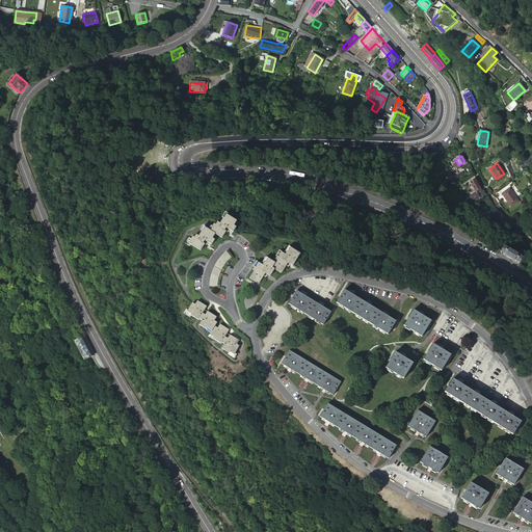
[(472,203),(486,194),(483,190),(482,190),(480,188),(481,187),(480,185),(479,186),(476,182),(475,180),(471,183),(476,190),(475,191),(475,192),(473,193),(468,196),(472,203)]
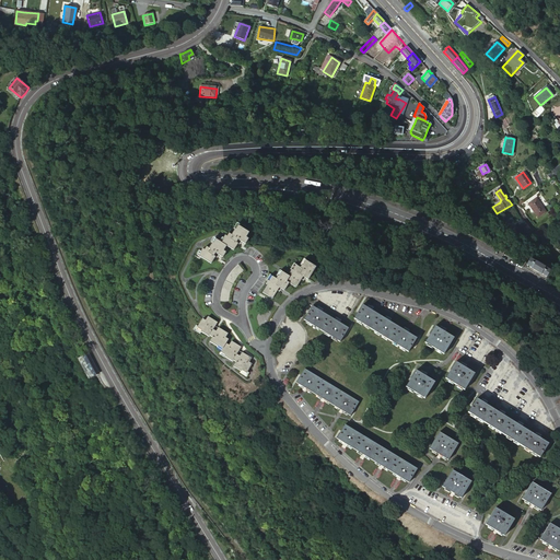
[(496,193),(491,195),(498,203),(500,202),(500,201),(501,200),(496,193)]
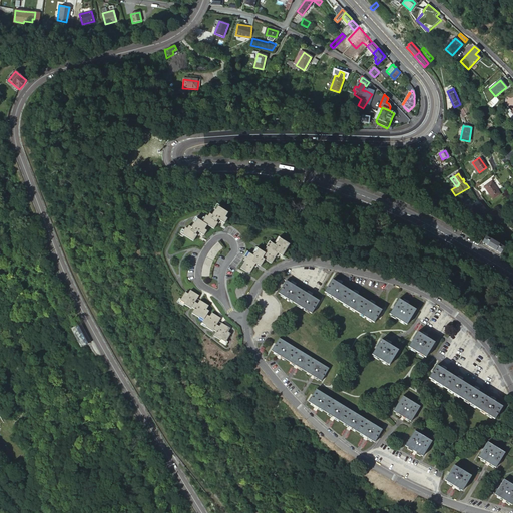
[(498,192),(491,182),(484,187),(491,197),(498,192)]
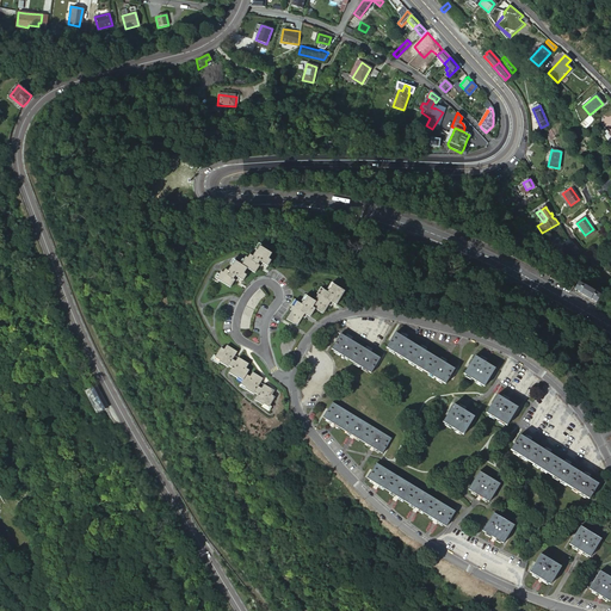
[(579,251),(571,242),(562,250),(574,263),(582,255),(581,253),(579,251)]
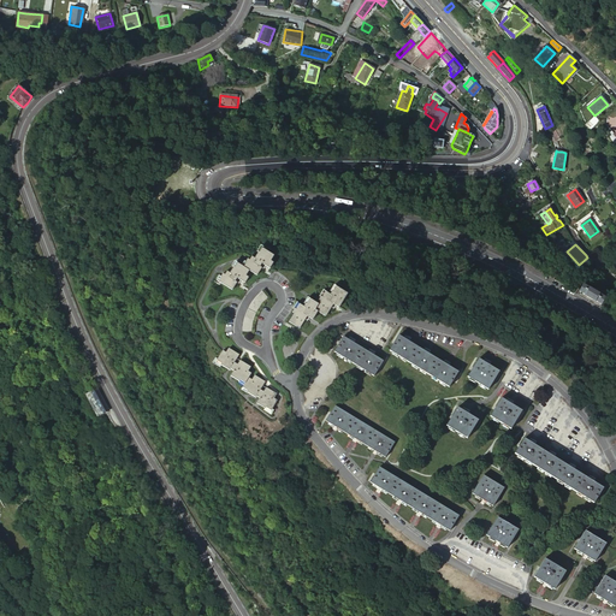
[(270,262),(273,258),(261,250),(259,254),(254,260),(250,258),(248,261),(247,260),(242,267),(237,264),(235,267),(234,266),(229,273),(226,272),(224,274),(223,273),(219,278),(220,279),(218,283),(231,291),(236,284),(234,282),(236,278),(243,283),(244,283),(247,279),(243,277),(248,270),(256,274),(260,268),(259,268),(261,265),(267,267),(270,270),(272,264),(270,262)]
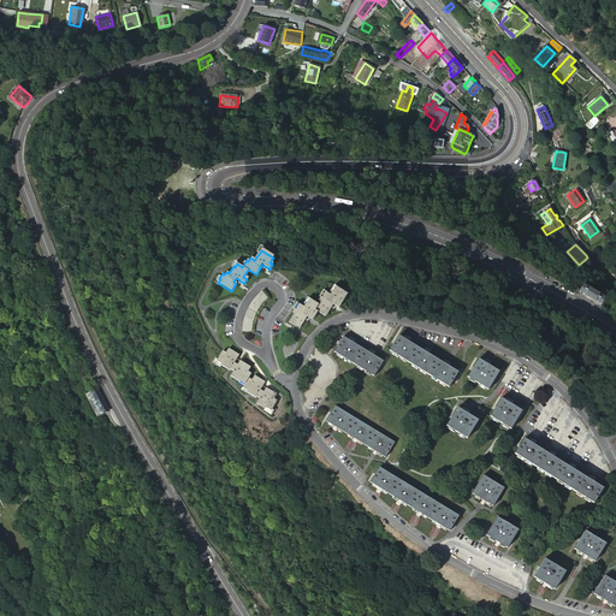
[(600,304),(598,308),(599,308),(602,309),(609,296),(606,295),(604,297),(584,285),(580,291),(579,292),(600,304)]
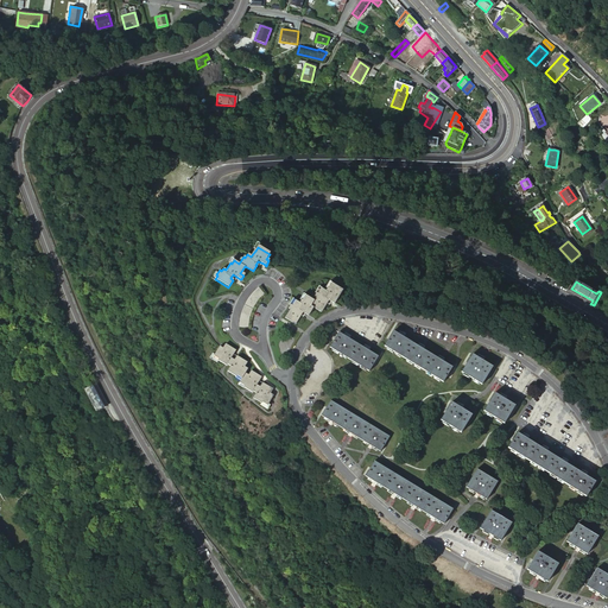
[(306,315),(309,317),(314,309),(321,312),(328,299),(330,302),(341,293),(341,291),(330,284),(329,287),(327,286),(324,290),(322,287),(318,293),(316,292),(314,296),(316,297),(314,302),(305,297),(303,302),(301,302),(299,304),(295,303),(292,308),(290,306),(289,310),(290,311),(285,320),(296,325),(303,314),(306,315)]
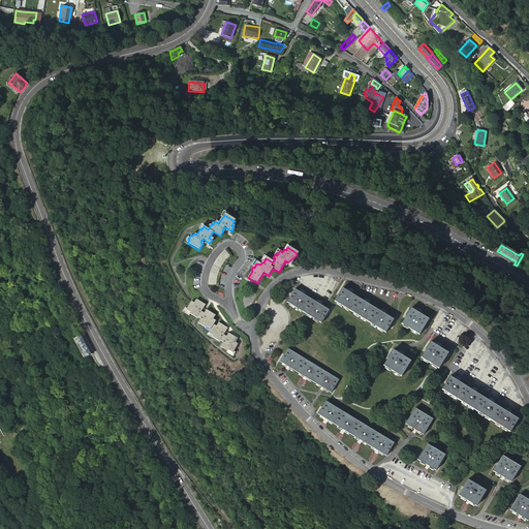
[(209,276),(208,281),(215,282),(215,281),(215,280),(216,279),(216,278),(216,277),(216,276),(216,275),(217,274),(217,272),(217,271),(218,270),(218,269),(219,268),(220,267),(221,265),(221,263),(222,261),(224,260),(225,258),(227,257),(228,256),(230,255),(231,254),(226,248),(224,250),(223,251),(221,252),(220,253),(219,255),(217,257),(216,259),(215,260),(214,261),(213,263),(213,265),(212,266),(211,268),(211,270),(210,271),(210,272),(209,274),(209,276)]
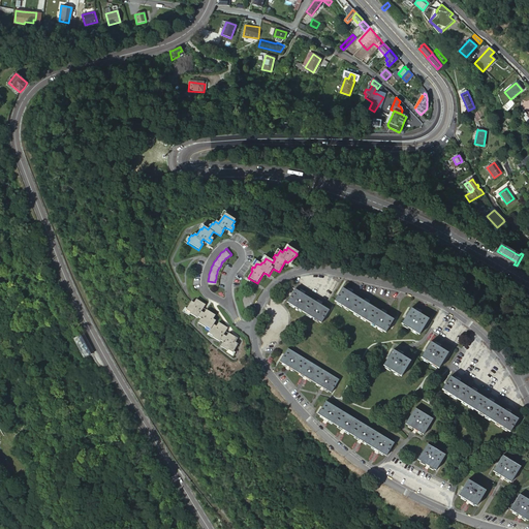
[(319,324),(328,312),(318,306),(300,293),(293,289),(285,303),(319,324)]
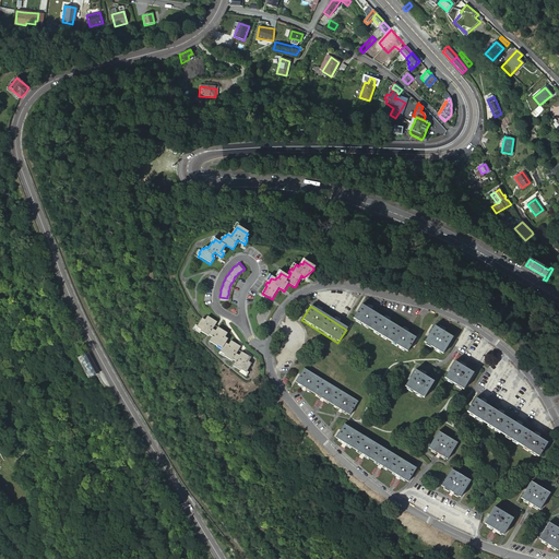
[(406,353),(415,340),(407,334),(387,321),(369,310),(361,306),(354,319),(406,353)]
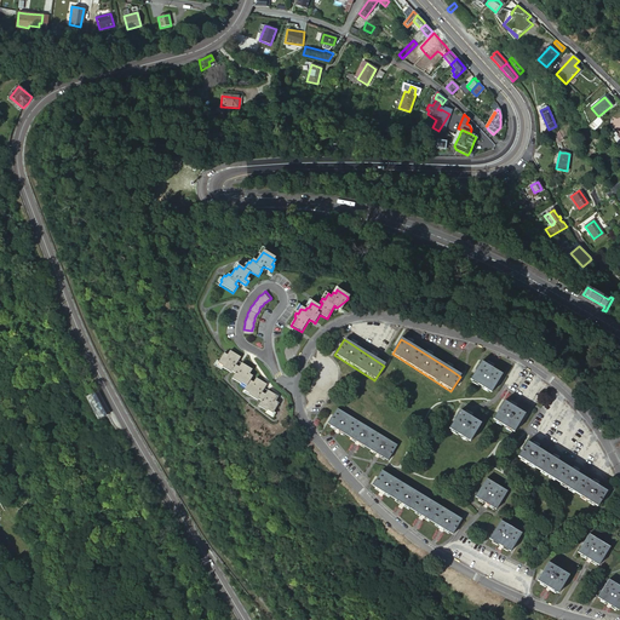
[(275,414),(280,405),(277,402),(280,399),(269,391),(268,395),(267,394),(263,392),(267,385),(256,379),(253,384),(250,383),(253,378),(250,375),(252,372),(242,366),(240,369),(239,368),(237,367),(242,359),(230,352),(228,356),(225,355),(219,366),(223,368),(223,369),(231,375),(233,373),(236,375),(231,383),(241,388),(241,386),(246,389),(245,391),(251,395),(250,396),(258,401),(259,400),(263,402),(260,407),(269,413),(269,412),(275,414)]
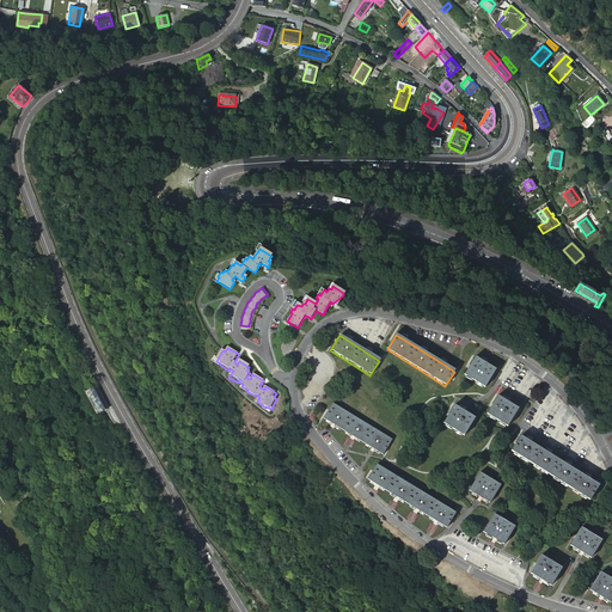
[(483,389),(494,369),(475,357),(463,375),(483,389)]
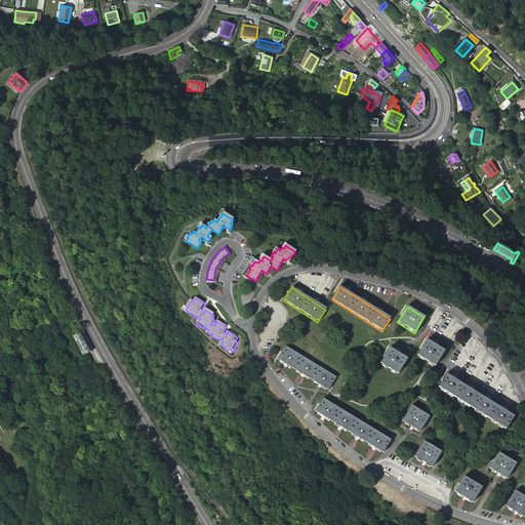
[(83,342),(87,339),(85,336),(83,331),(78,334),(83,342)]
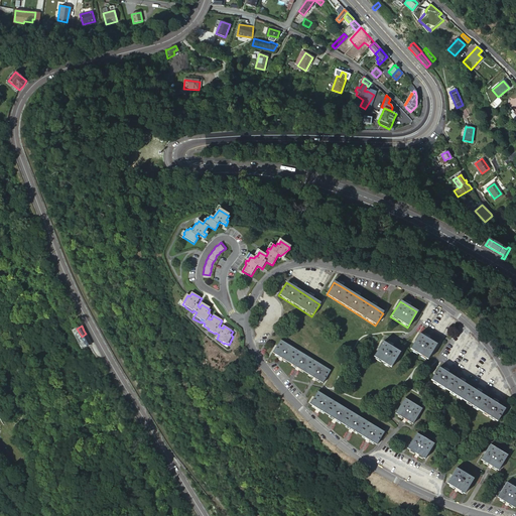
[(90,348),(93,347),(92,345),(89,340),(87,336),(86,334),(82,337),(82,339),(87,346),(89,345),(90,348)]
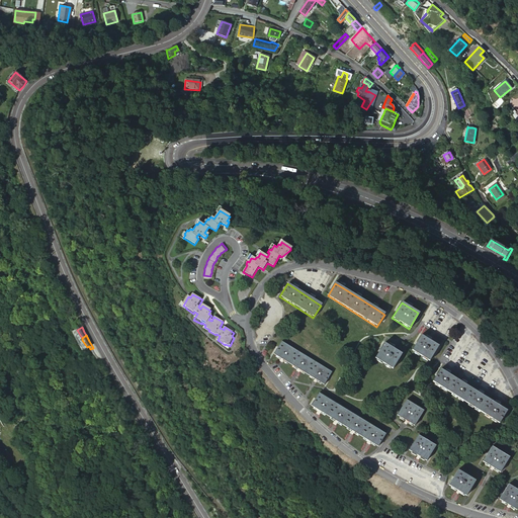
[(427,361),(436,346),(420,335),(410,351),(427,361)]
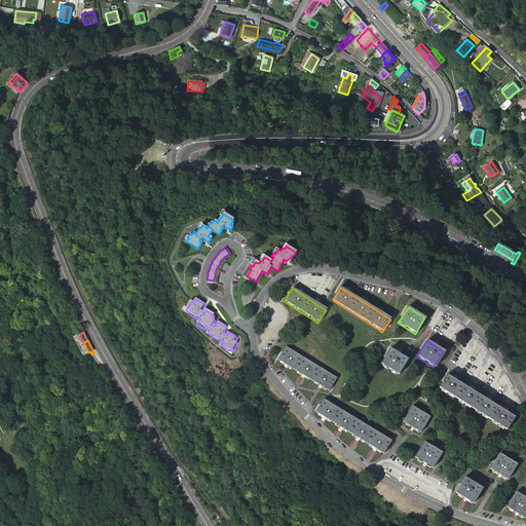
[(328,390),(335,378),(285,346),(276,360),(284,364),(300,374),(316,384),(328,390)]
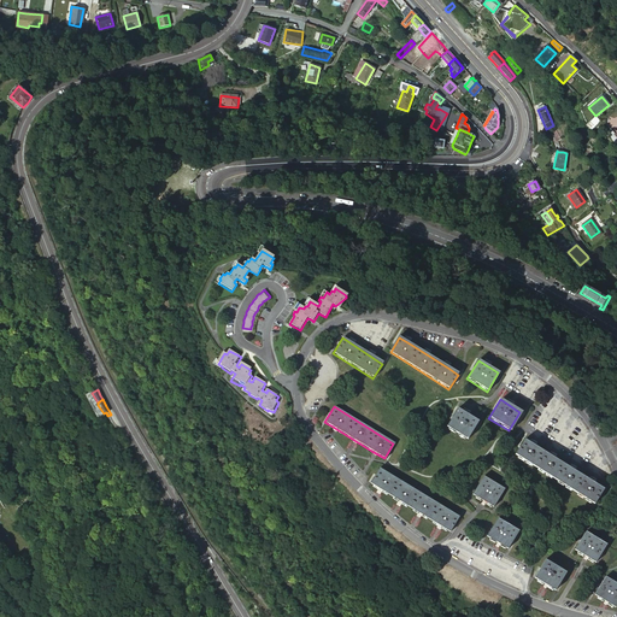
[(465,440),(477,422),(457,409),(445,427),(465,440)]
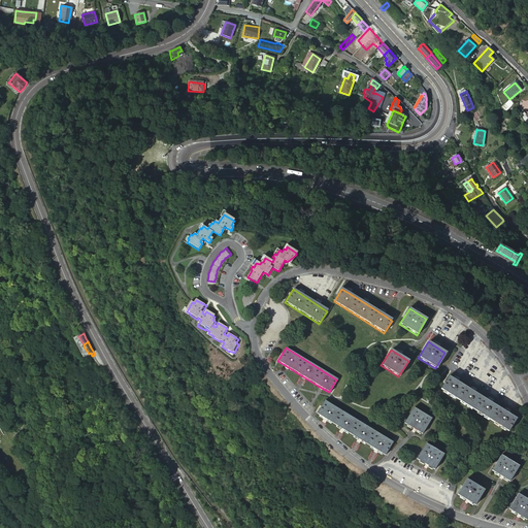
[(506,431),(515,419),(506,414),(490,403),(473,392),(456,382),(449,376),(440,390),(506,431)]
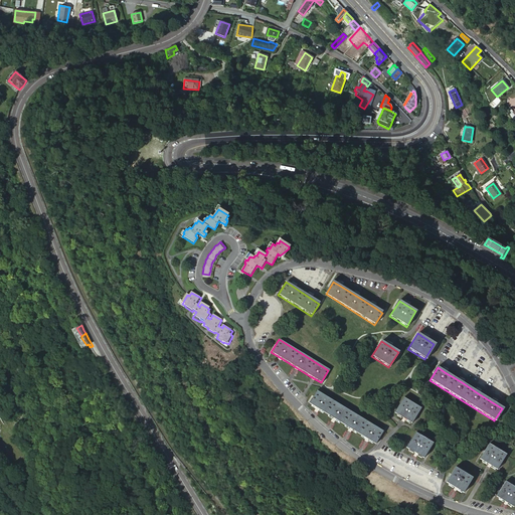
[(374,443),(381,431),(316,390),(308,403),(317,408),(335,419),(351,430),(368,440),(374,443)]
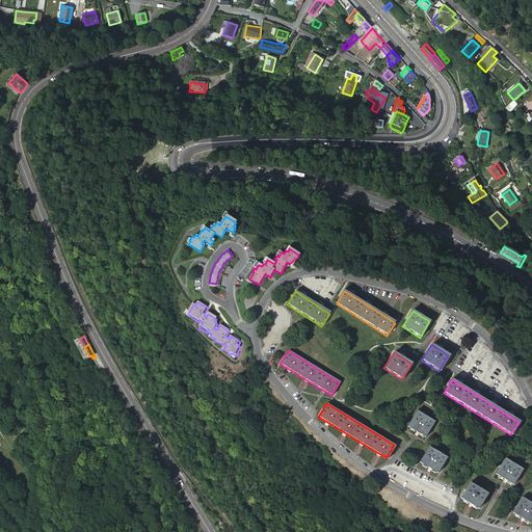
[(425,440),(434,425),(417,414),(407,428),(425,440)]
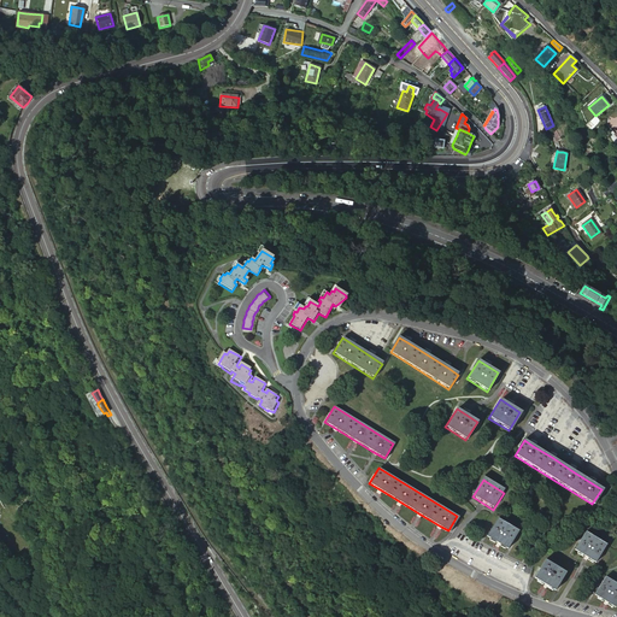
[(506,547),(517,530),(497,517),(486,535),(506,547)]
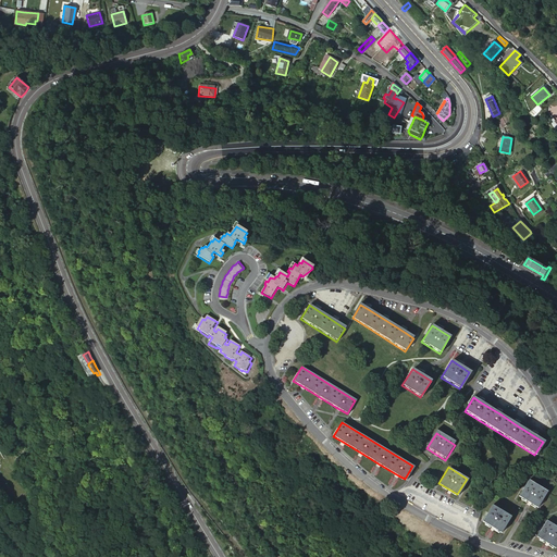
[(536,507),(546,491),(528,479),(518,495),(536,507)]
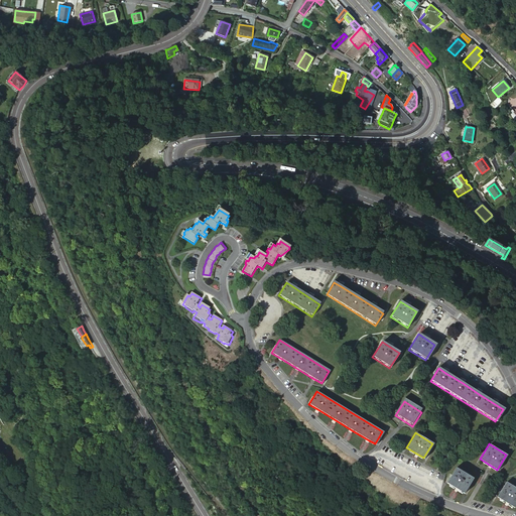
[(464,493),(473,478),(455,467),(445,482),(464,493)]
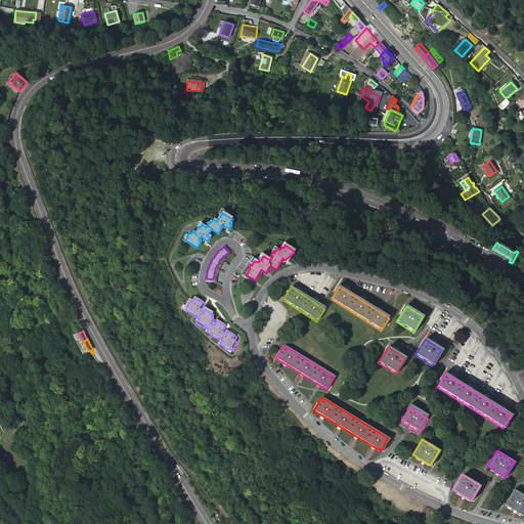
[(520,516),(523,509),(523,496),(513,489),(503,505),(520,516)]
